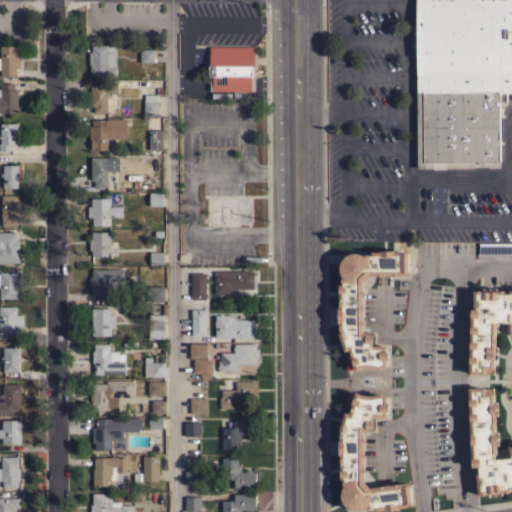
[(511,92),(506,92),(506,100),(499,100),(500,161),(425,162),(425,168),(417,168),(415,0),(511,0),(511,92)]
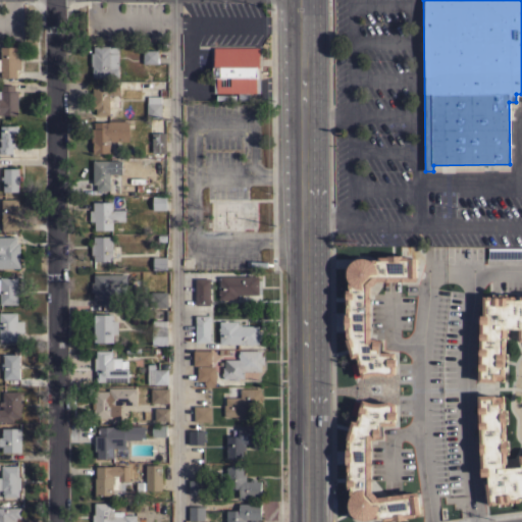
[(0,46),(17,46),(17,57),(20,57),(20,69),(16,69),(16,77),(0,77),(0,46)]
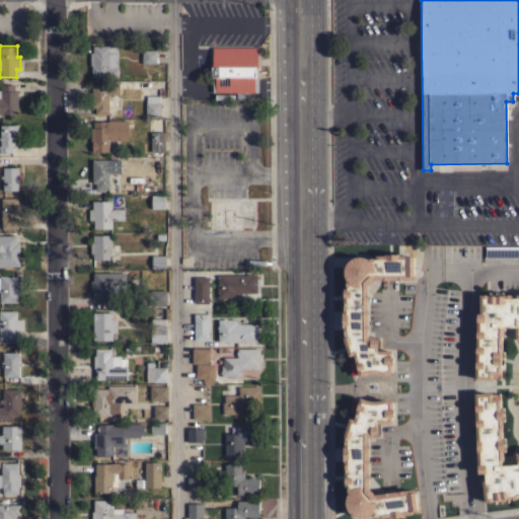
[(117,46),(117,76),(92,76),(92,72),(90,72),(90,69),(91,69),(91,65),(90,65),(90,53),(91,53),(91,47),(92,47),(92,46),(117,46)]
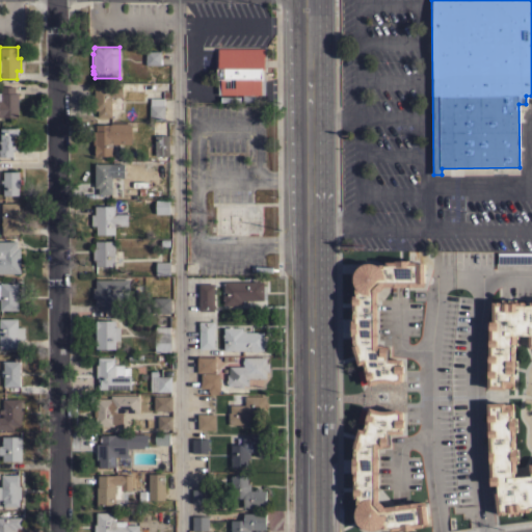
[(264,48),(264,70),(265,70),(265,95),(254,95),(255,101),(242,101),(242,95),(217,95),(217,63),(216,63),(216,59),(217,59),(217,48),(264,48)]
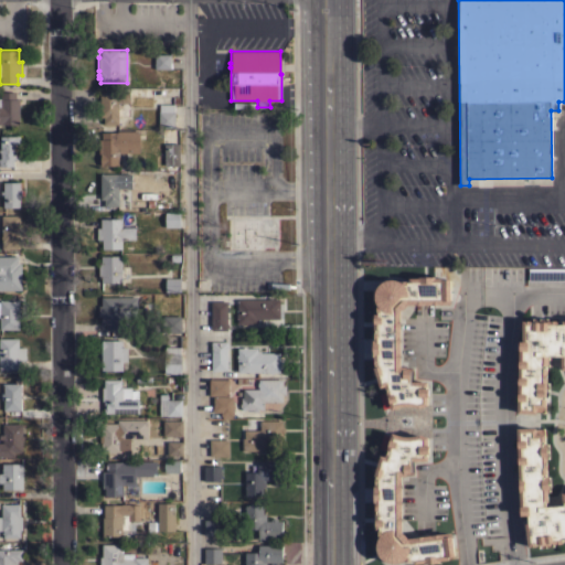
[(170,54),(170,68),(155,68),(155,54),(170,54)]
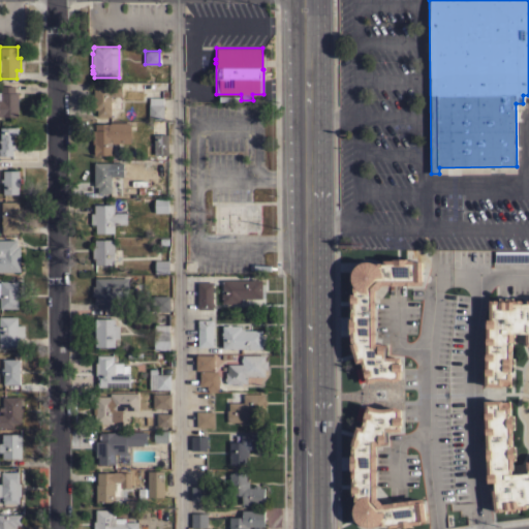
[(122,85),(122,96),(121,96),(121,109),(111,109),(111,116),(98,117),(98,110),(95,110),(94,103),(93,103),(93,97),(93,86),(122,85)]
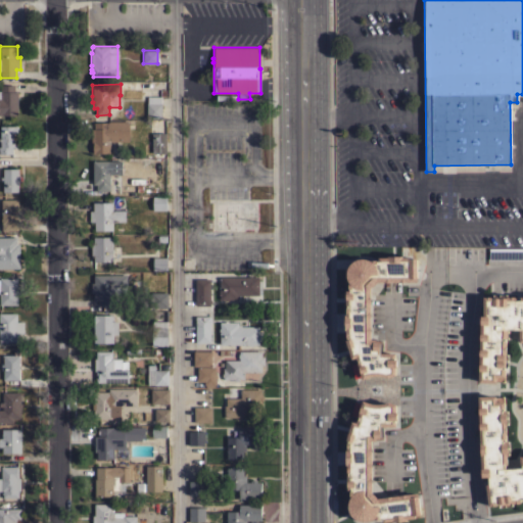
[(0,98),(1,98),(1,85),(14,85),(14,92),(17,92),(17,115),(0,115),(0,98)]
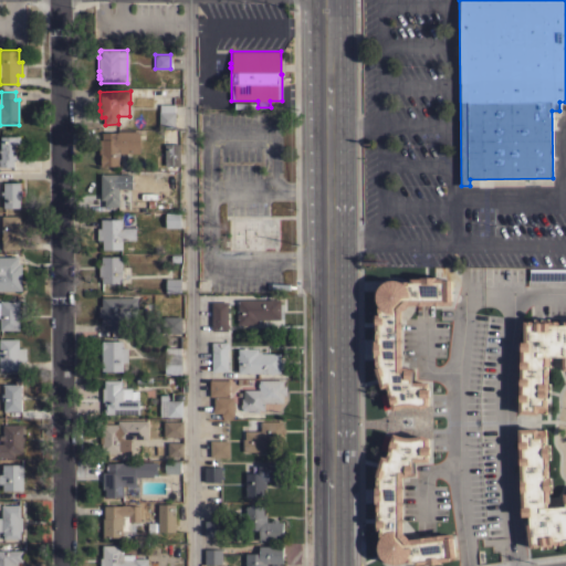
[(159,96),(179,96),(179,104),(174,104),(174,112),(175,112),(175,128),(159,127),(159,96)]
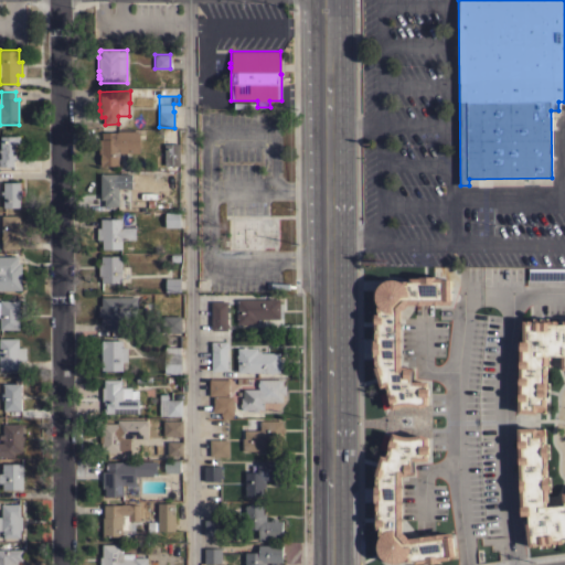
[(119,152),(119,166),(100,166),(100,153),(98,153),(99,140),(102,140),(102,132),(117,132),(117,130),(140,131),(139,152),(119,152)]
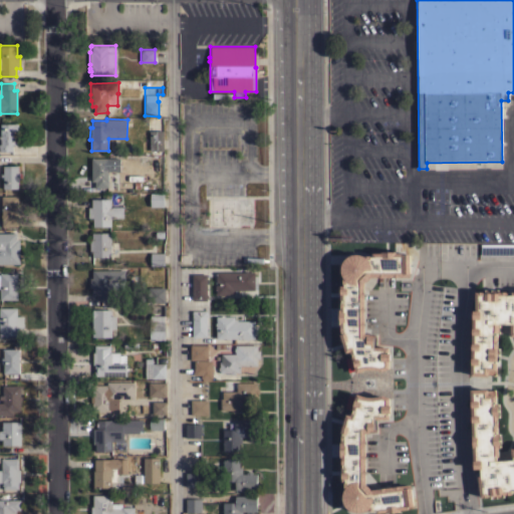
[(17,145),(12,145),(12,151),(0,151),(0,123),(17,123),(17,145)]
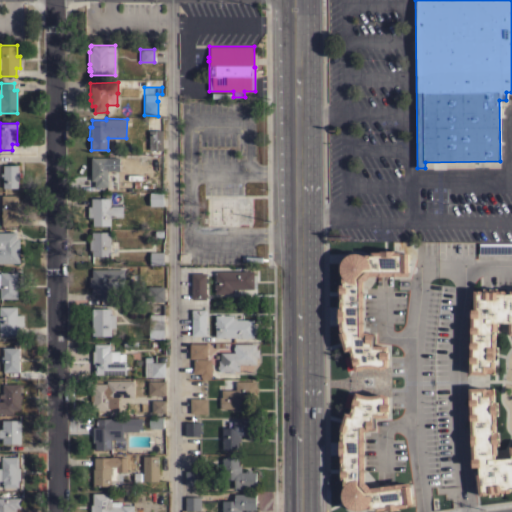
[(163,149),(159,149),(159,152),(149,152),(149,150),(149,130),(152,130),(152,128),(155,128),(155,130),(163,130),(163,149)]
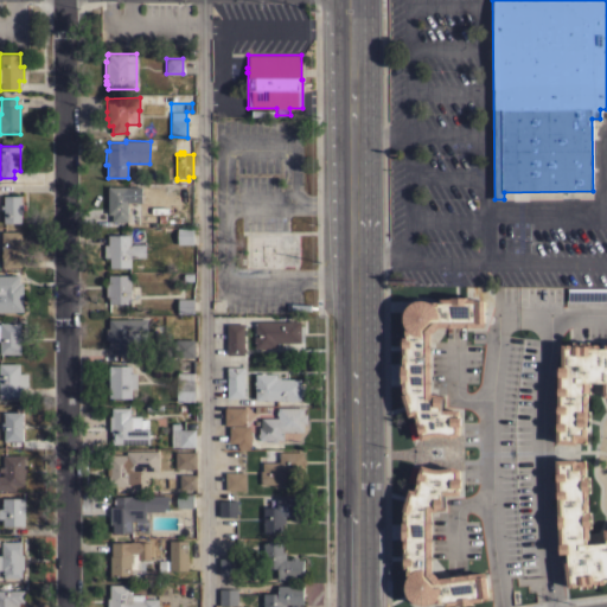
[(128,203),(139,203),(139,213),(128,213),(128,222),(112,222),(112,215),(108,215),(108,186),(128,186),(128,203)]
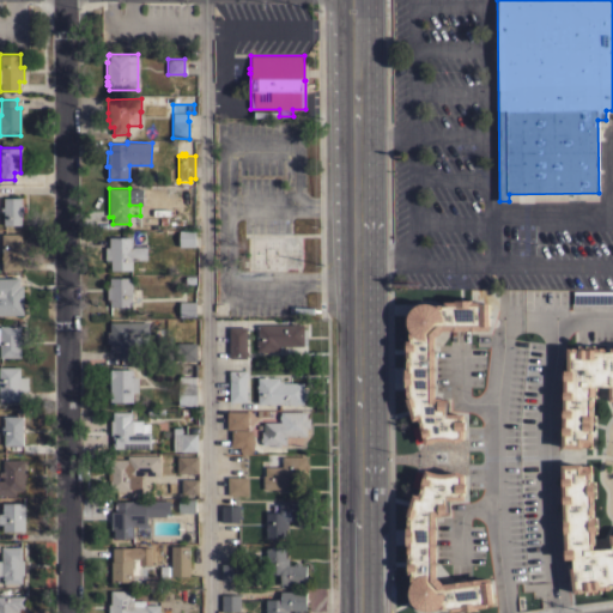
[(20,205),(23,205),(23,212),(22,212),(22,225),(4,225),(4,224),(2,224),(2,222),(4,222),(4,211),(0,211),(0,207),(4,207),(4,200),(1,200),(1,198),(20,198),(20,205)]
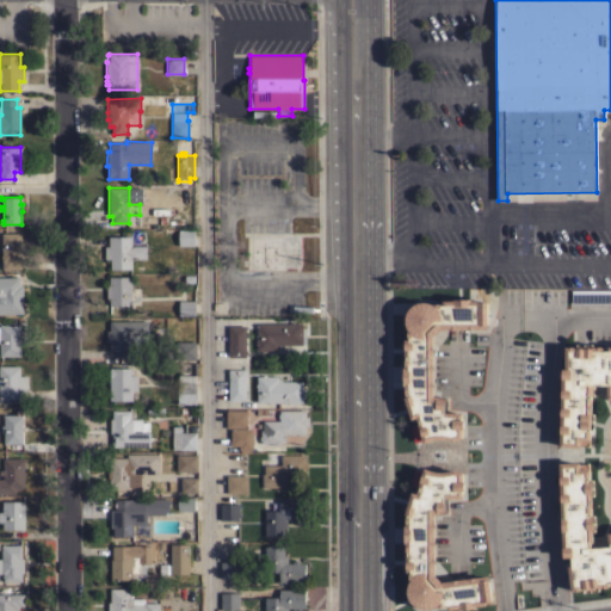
[(195,229),(195,245),(179,246),(179,229),(195,229)]
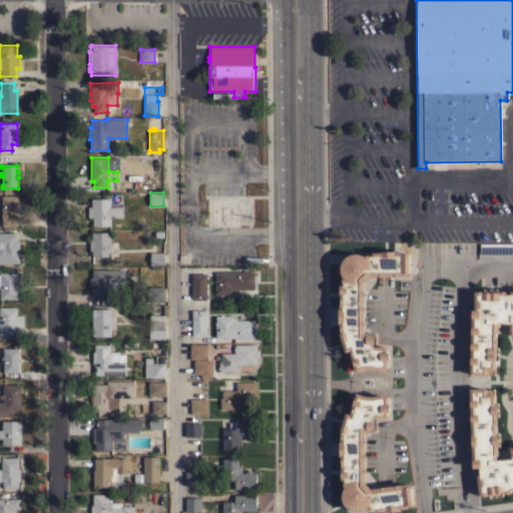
[(2,216),(1,216),(1,214),(1,195),(18,195),(18,206),(20,206),(20,211),(17,211),(17,218),(19,219),(19,223),(17,225),(2,225),(2,216)]
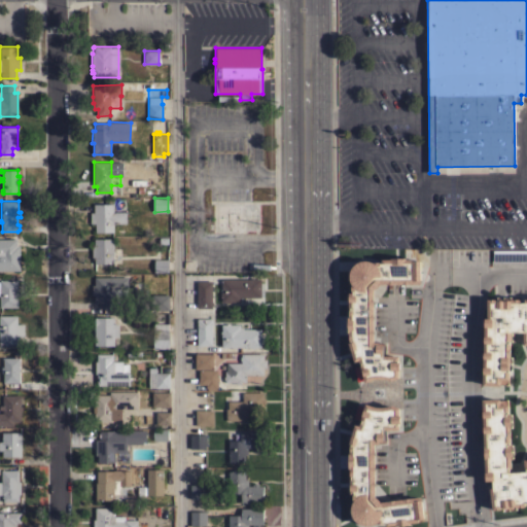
[(113,212),(127,211),(127,223),(121,223),(121,227),(113,227),(113,232),(95,233),(95,223),(90,223),(90,212),(94,212),(94,204),(113,204),(113,212)]
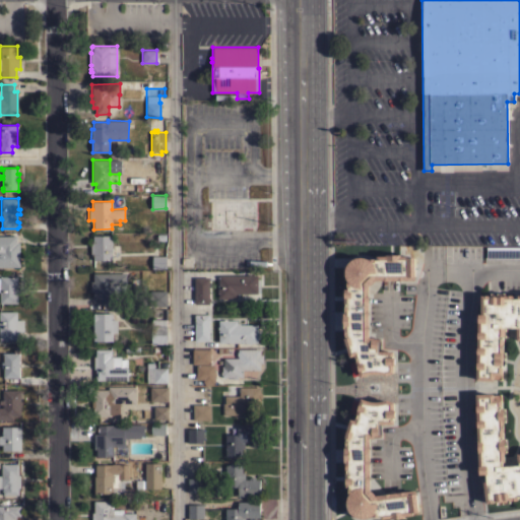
[(112,259),(92,260),(92,253),(90,253),(90,236),(111,235),(112,259)]
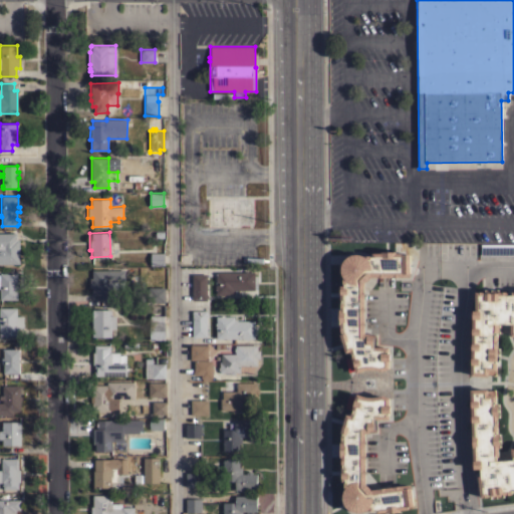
[(0,233),(16,233),(16,239),(19,239),(19,263),(0,263),(0,233)]
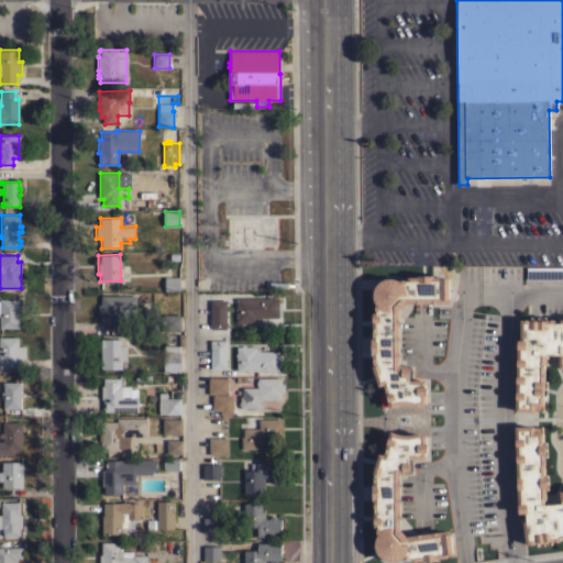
[(528,267),(528,264),(561,264),(561,267),(562,267),(562,278),(527,279),(527,267),(528,267)]
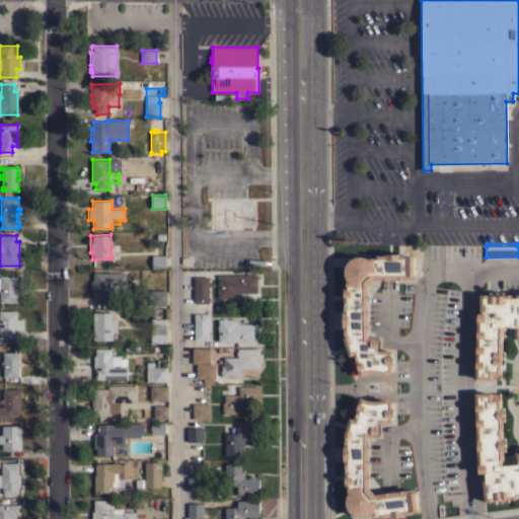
[(369,337),(373,337),(373,338),(379,338),(379,350),(393,350),(393,356),(394,356),(394,364),(393,364),(393,372),(385,374),(381,373),(378,373),(376,372),(370,373),(366,374),(362,376),(360,375),(355,360),(357,360),(356,358),(355,358),(354,355),(349,356),(346,344),(343,344),(343,337),(346,337),(346,335),(345,335),(344,327),(343,312),(344,312),(344,304),(345,304),(345,303),(344,303),(344,298),(343,298),(343,289),(344,289),(344,288),(348,288),(348,287),(347,287),(346,279),(345,276),(345,273),(345,270),(346,268),(346,267),(348,262),(352,258),(354,256),(357,256),(361,255),(364,256),(368,257),(376,257),(376,255),(385,254),(385,253),(400,253),(400,254),(415,254),(415,276),(415,279),(373,280),(372,282),(371,282),(370,283),(368,285),(369,337)]
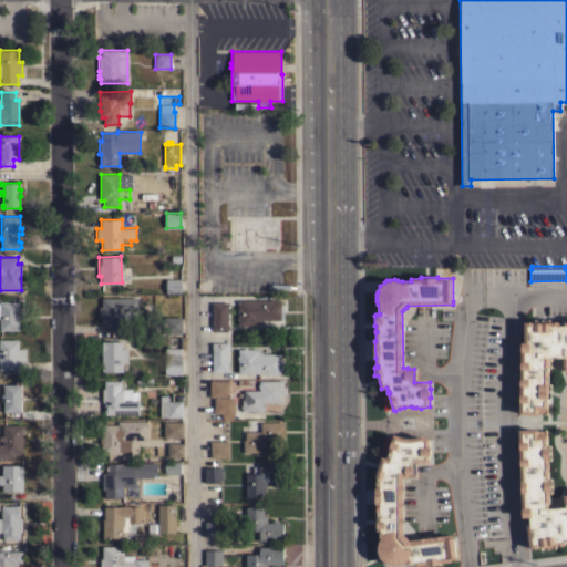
[(181,279),(181,292),(165,292),(166,278),(181,279)]
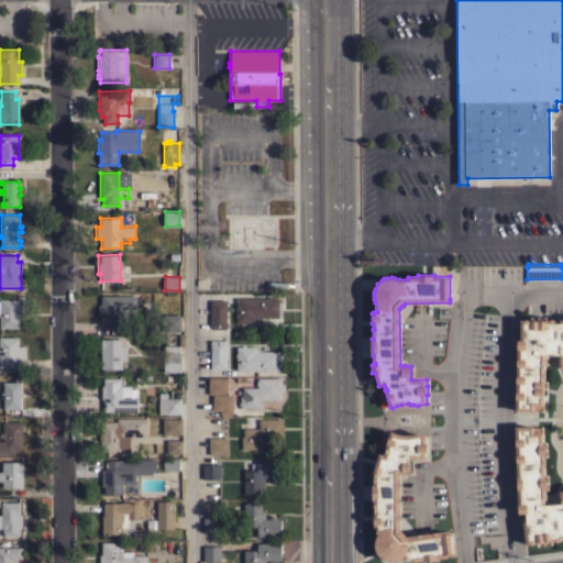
[(136,296),(136,308),(121,308),(121,321),(125,321),(125,330),(107,330),(107,322),(101,322),(101,315),(98,315),(98,305),(100,305),(100,296),(136,296)]
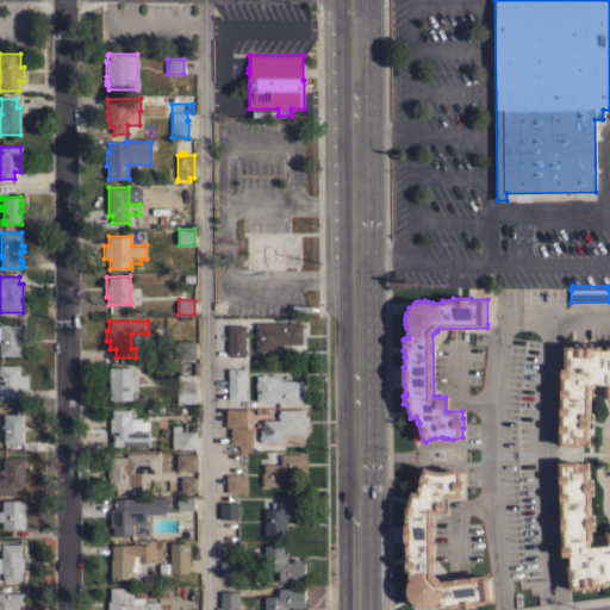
[(291,322),(291,321),(302,321),(302,327),(305,327),(305,337),(302,337),(302,343),(281,343),(281,346),(278,346),(278,349),(256,349),(256,342),(255,342),(255,338),(256,338),(256,323),(291,322)]
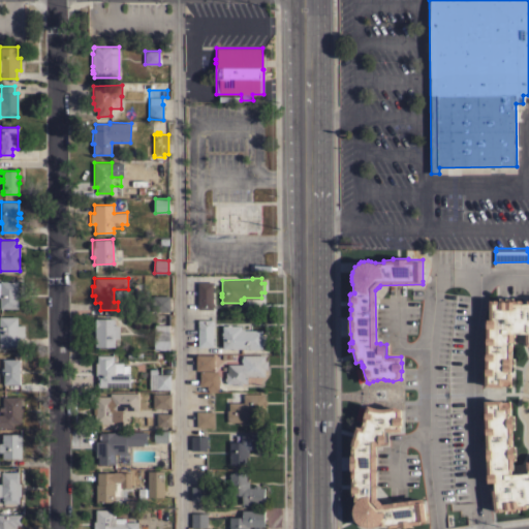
[(0,281),(18,281),(18,291),(21,291),(21,298),(18,298),(18,308),(0,308),(0,281)]
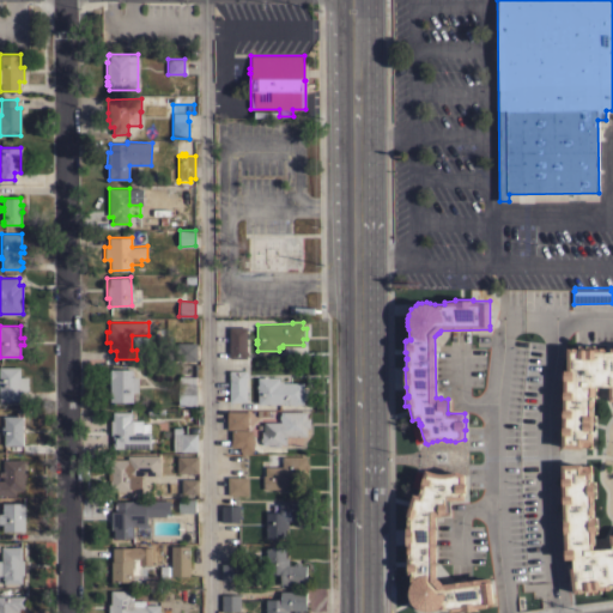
[(247,351),(248,351),(248,356),(247,356),(247,358),(229,358),(229,327),(247,327),(247,351)]
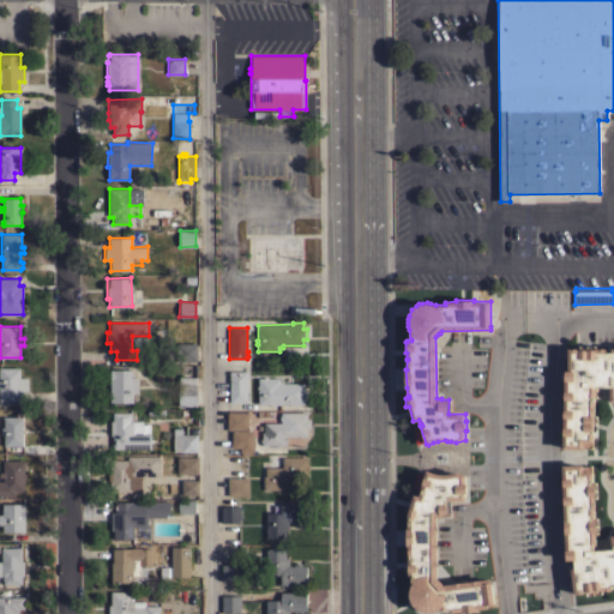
[(197,343),(197,361),(178,361),(178,354),(175,354),(175,350),(176,350),(176,343),(197,343)]
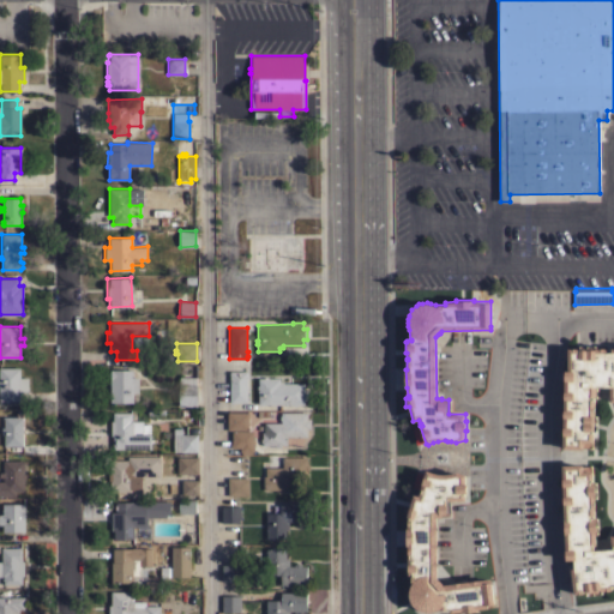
[(565,369),(569,371),(567,357),(565,357),(565,350),(567,350),(567,348),(577,348),(577,349),(579,349),(579,345),(595,345),(595,349),(596,349),(596,348),(606,348),(606,351),(611,351),(611,348),(613,348),(613,401),(611,401),(609,385),(596,386),(596,397),(594,397),(594,399),(595,399),(594,415),(596,415),(596,432),(593,432),(593,433),(594,433),(594,443),(591,441),(591,447),(583,447),(583,449),(563,449),(565,369)]
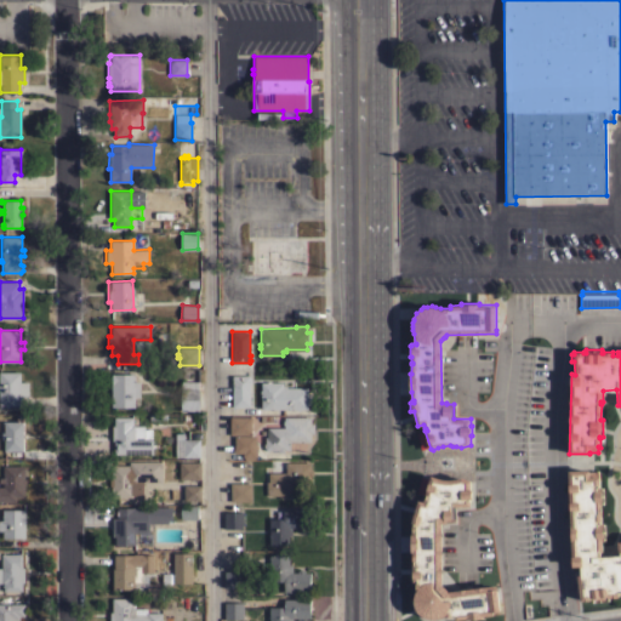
[(0,371),(20,371),(20,381),(28,381),(28,397),(23,397),(23,405),(9,405),(9,408),(5,408),(5,405),(0,405),(0,371)]
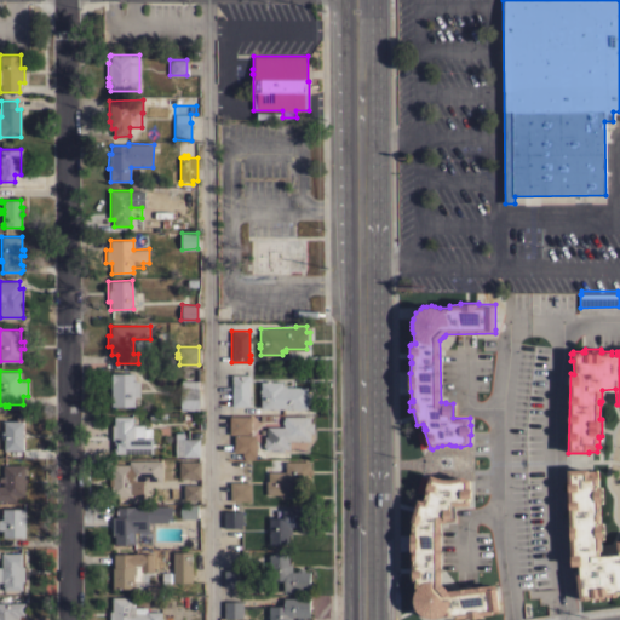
[(133,380),(139,380),(139,406),(110,406),(110,373),(133,373),(133,380)]
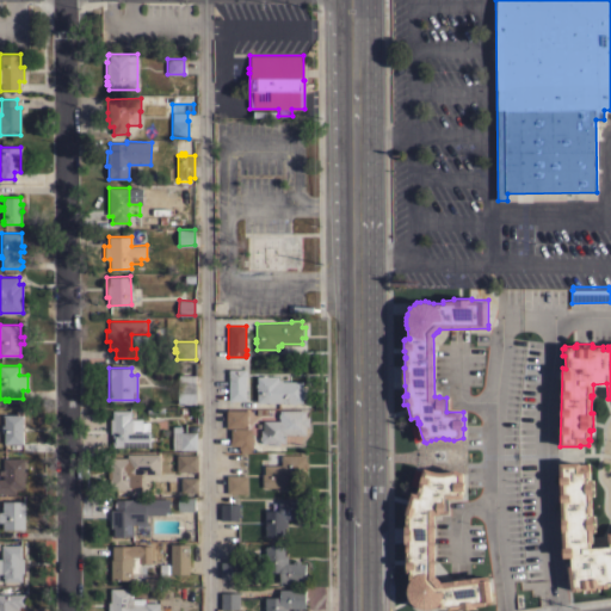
[(228,369),(246,369),(246,371),(247,371),(247,376),(246,376),(246,400),(228,400),(228,369)]
